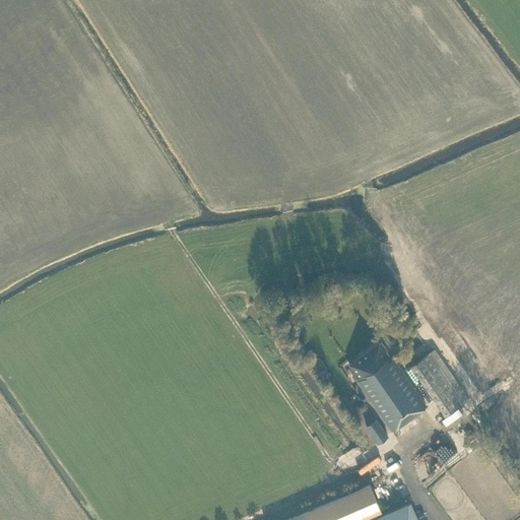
[(277,309),(279,307),(284,305),(282,301),(274,304),(277,309)]
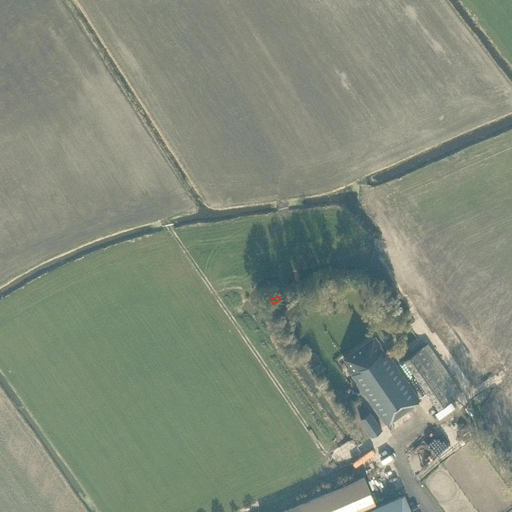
[(386,424),(419,400),(386,354),(385,354),(380,346),(380,345),(374,336),(343,358),(349,366),(347,368),(350,373),(351,373),(386,424)]
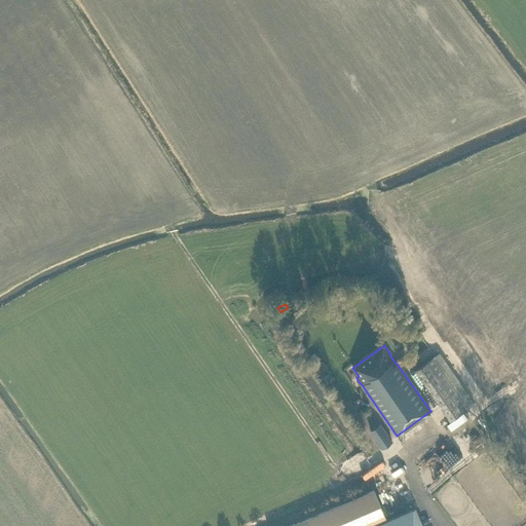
[(449,420),(461,412),(475,403),(439,352),(414,370),(449,420)]
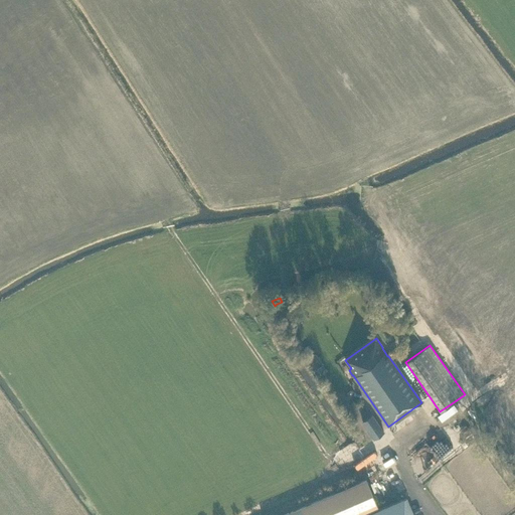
[(391,355),(397,351),(394,346),(388,350),(391,355)]
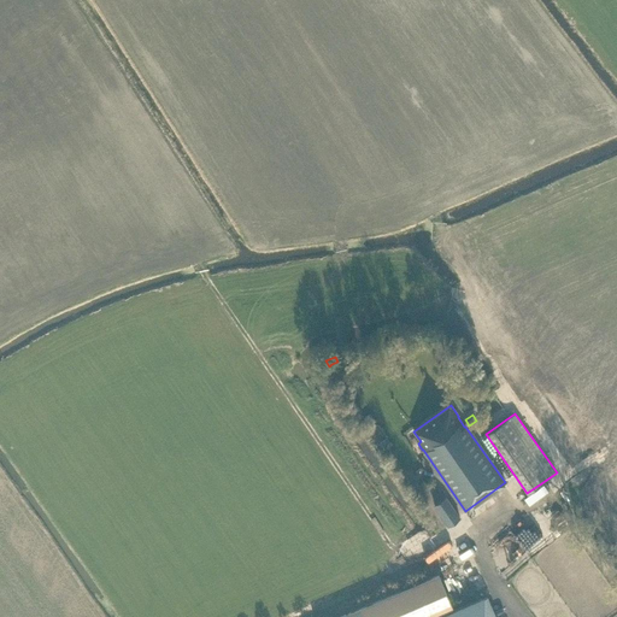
[(377,441),(387,435),(378,421),(369,427),(377,441)]
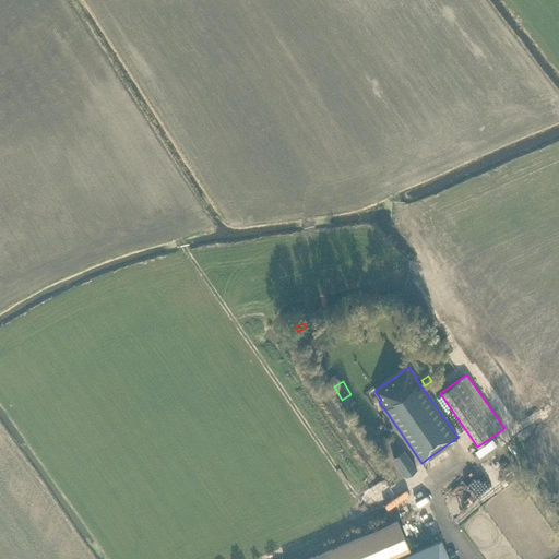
[(406,476),(416,468),(404,451),(393,458),(406,476)]
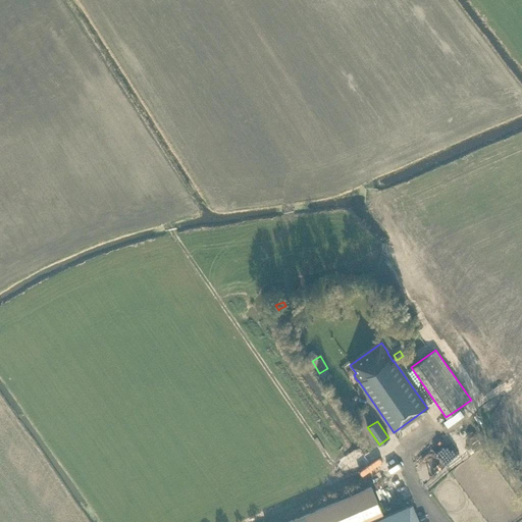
[(390,471),(399,465),(389,452),(381,458),(390,471)]
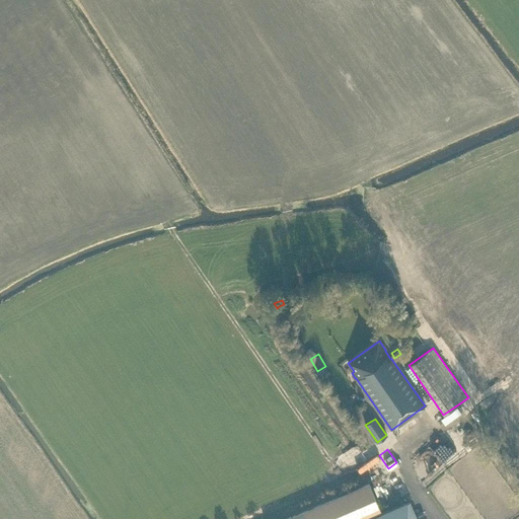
[(362,518),(381,511),(369,483),(284,518),(362,518)]
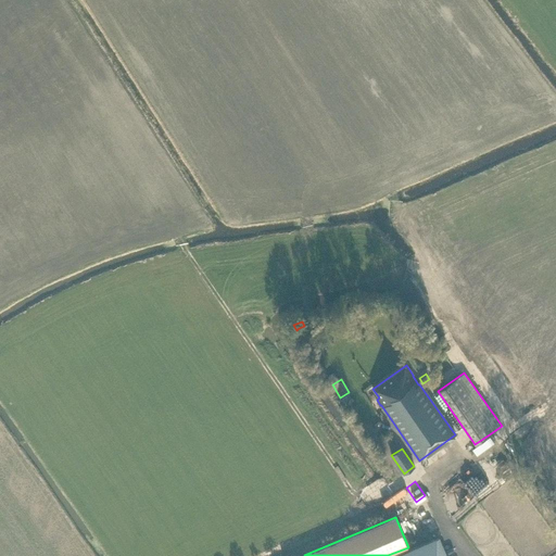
[(418,545),(392,555),(446,555),(439,536),(418,545)]
